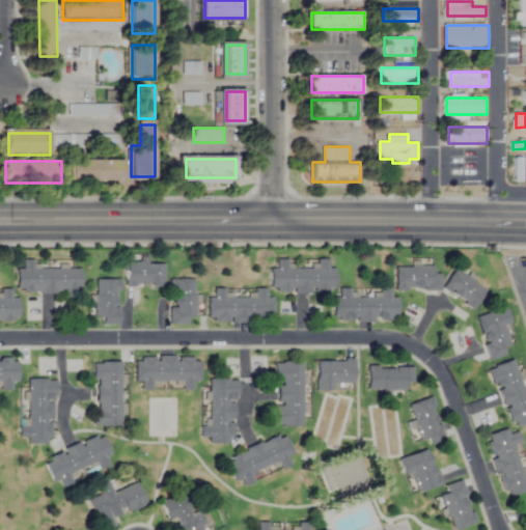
[(68,183),(68,162),(119,162),(119,183),(68,183)]
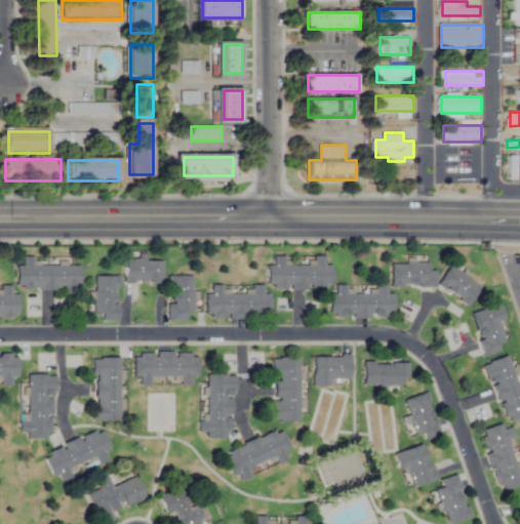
[(288,265),(288,256),(277,255),(277,265),(271,265),(271,287),(334,287),(334,264),(328,264),(328,256),(315,256),(315,265),(288,265)]
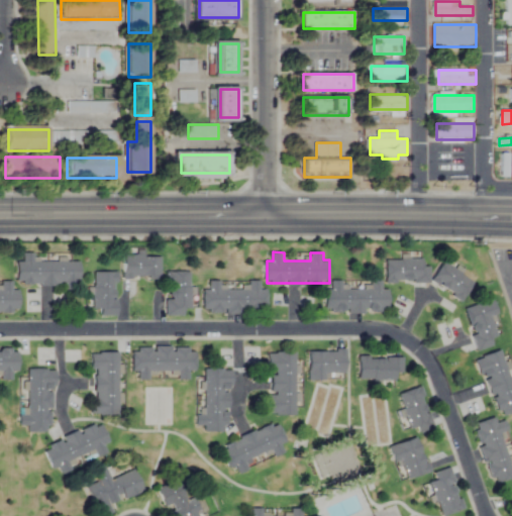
[(83,289),(83,262),(36,262),(36,253),(25,253),(25,262),(19,262),(19,285),(66,285),(66,289),(83,289)]
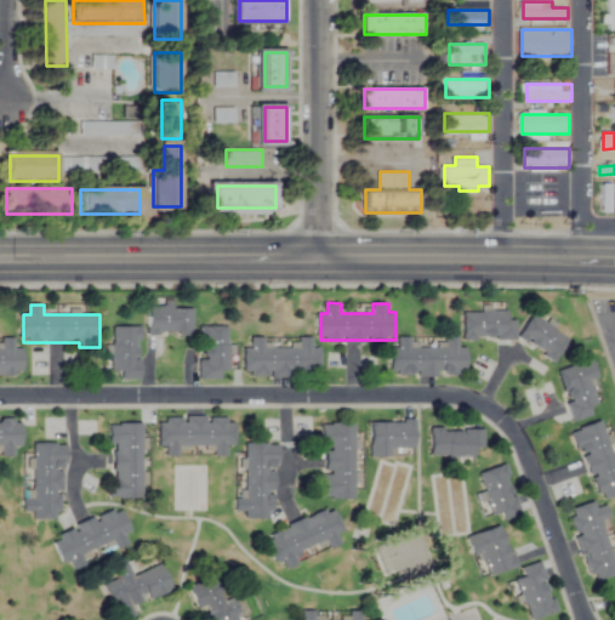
[(152,333),(197,333),(197,307),(152,307),(152,333)]
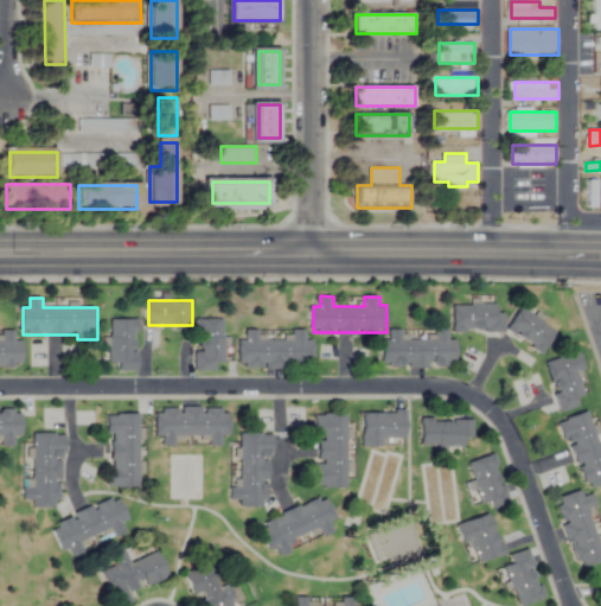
[(455,304),(455,331),(507,330),(507,304),(455,304)]
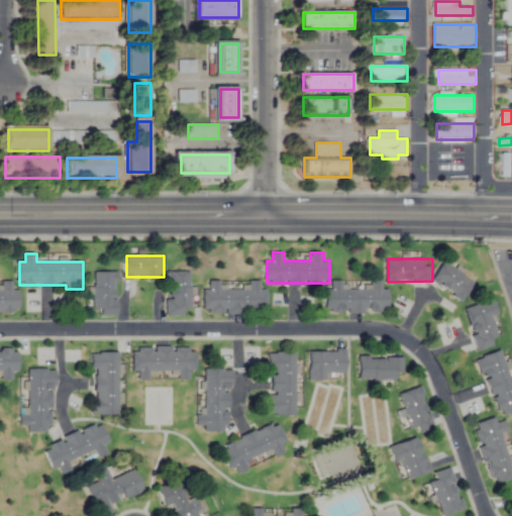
[(463,299),(475,283),(447,263),(435,279),(463,299)]
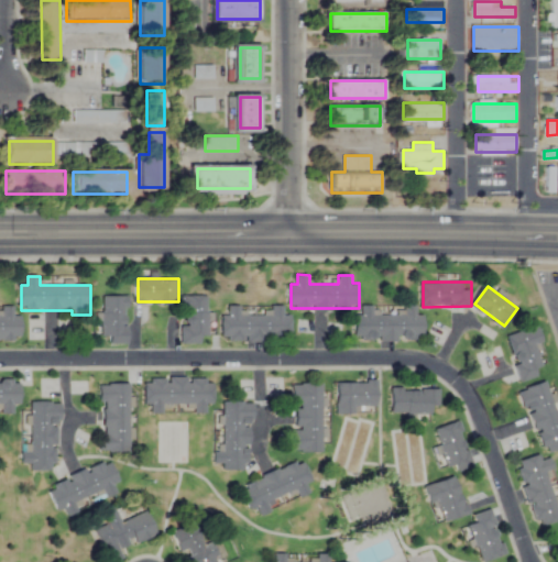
[(105,337),(112,337),(112,343),(130,343),(130,296),(105,296),(105,337)]
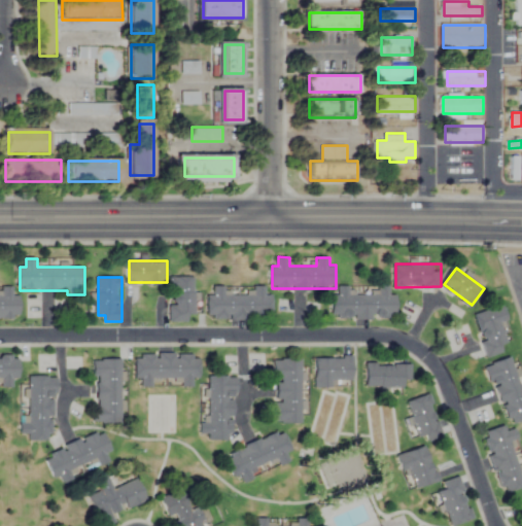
[(197,277),(172,277),(172,321),(197,321),(197,277)]
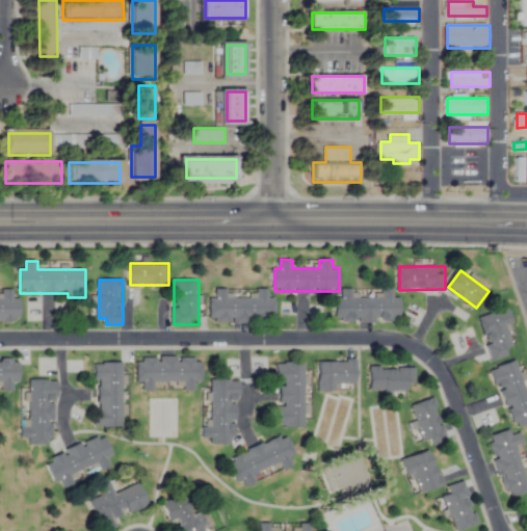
[(278,297),(269,297),(269,289),(259,289),(259,297),(230,297),(230,289),(218,289),(218,297),(212,297),(211,321),(278,322),(278,297)]
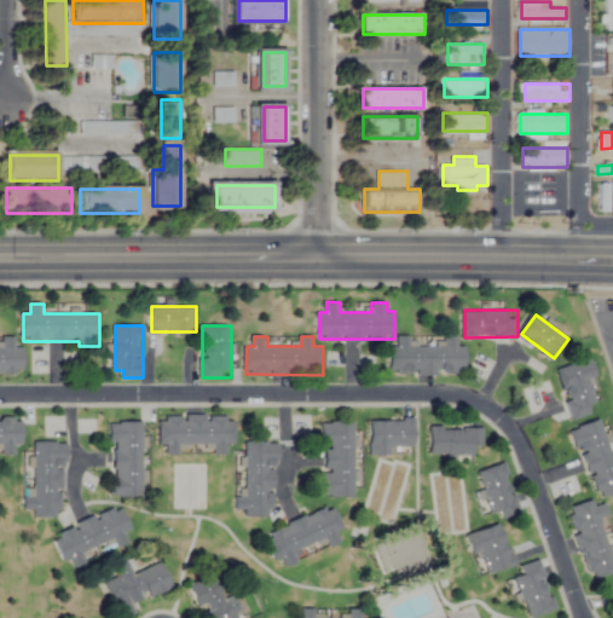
[(467,375),(467,346),(458,346),(458,336),(443,336),(443,342),(399,341),(399,346),(392,346),(392,373),(467,375)]
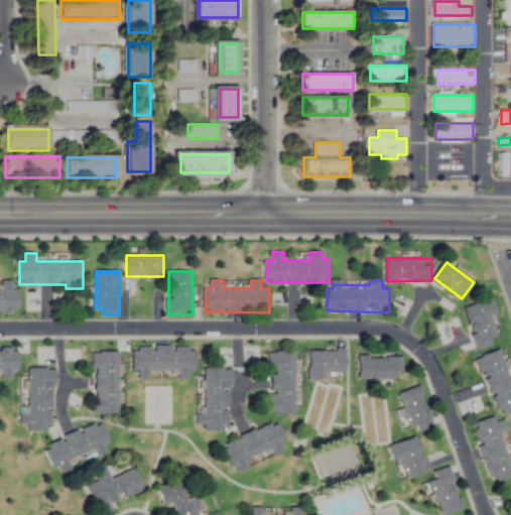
[(21,288),(14,288),(14,281),(3,281),(3,288),(0,287),(0,311),(21,311),(21,288)]
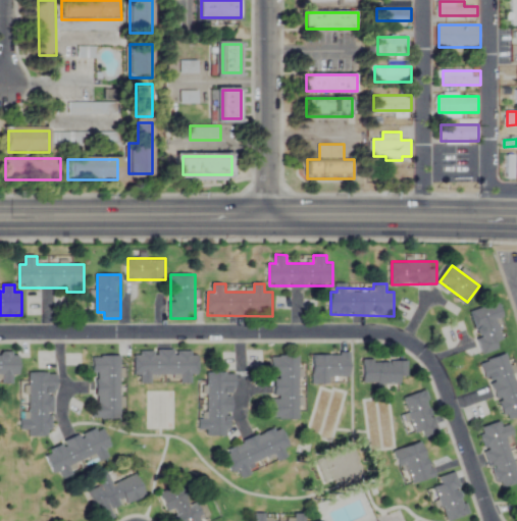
[(472,310),(483,353),(506,347),(499,318),(505,316),(501,303),(472,310)]
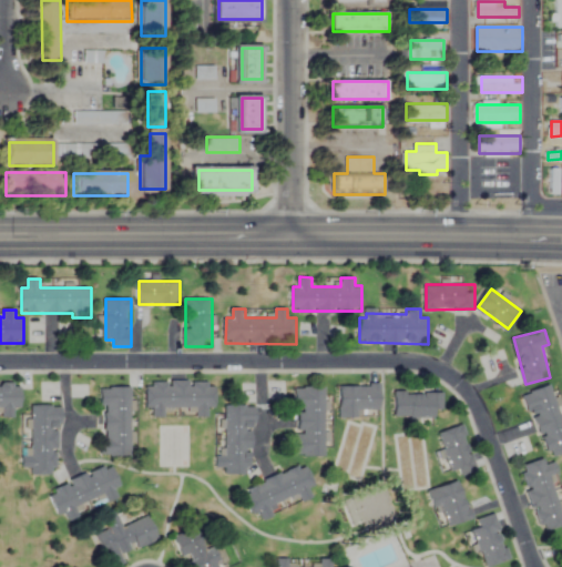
[(217,406),(217,381),(147,382),(147,407),(154,407),(154,417),(166,417),(166,407),(198,406),(198,417),(210,417),(210,407),(217,406)]
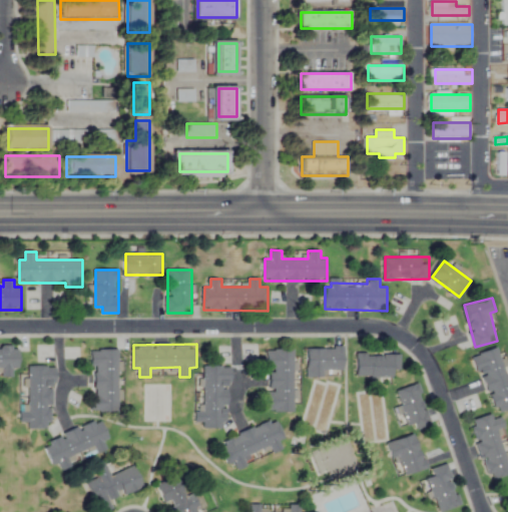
[(0,368),(4,368),(4,377),(14,377),(14,369),(21,369),(21,346),(0,345),(0,368)]
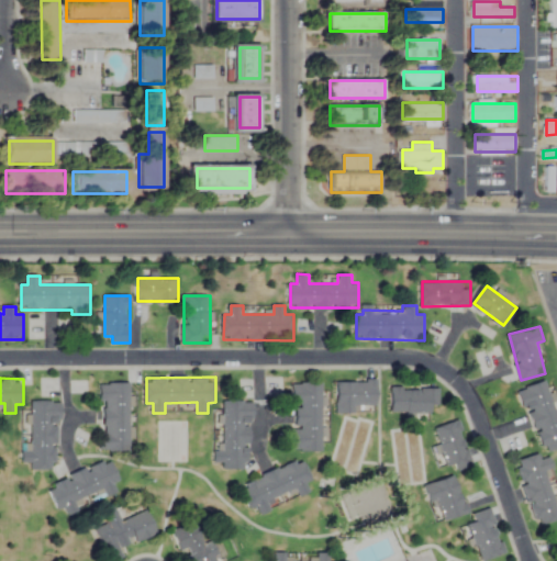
[(338,380),(338,407),(379,407),(379,380),(338,380)]
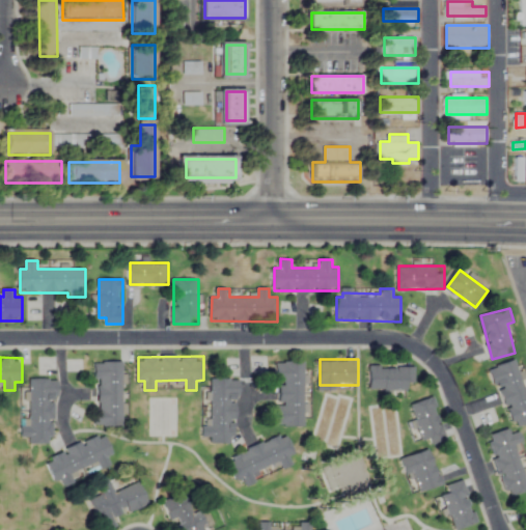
[(525,384),(520,360),(496,366),(511,427),(525,423),(525,384)]
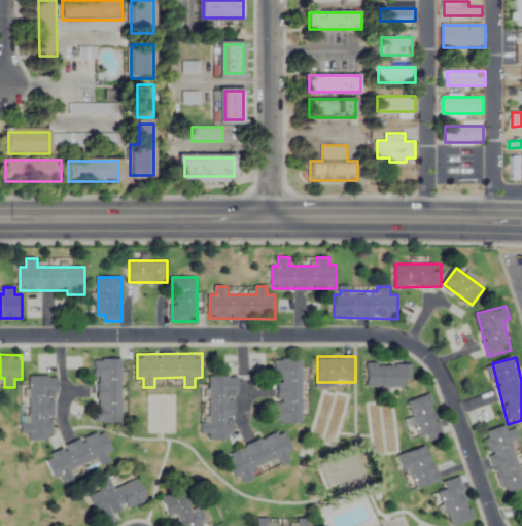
[(304,422),(304,358),(276,358),(276,422),(304,422)]
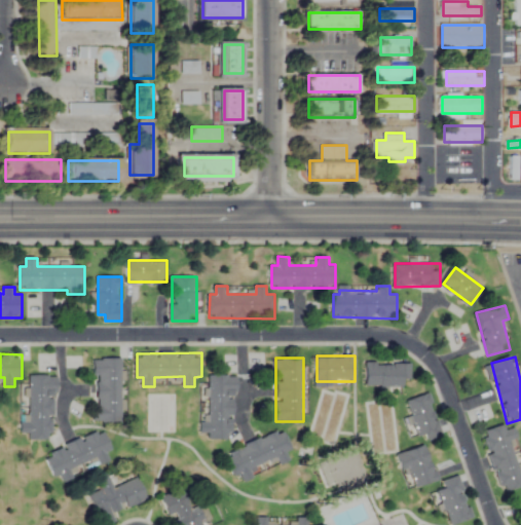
[(123,359),(96,359),(96,421),(123,421),(123,359)]
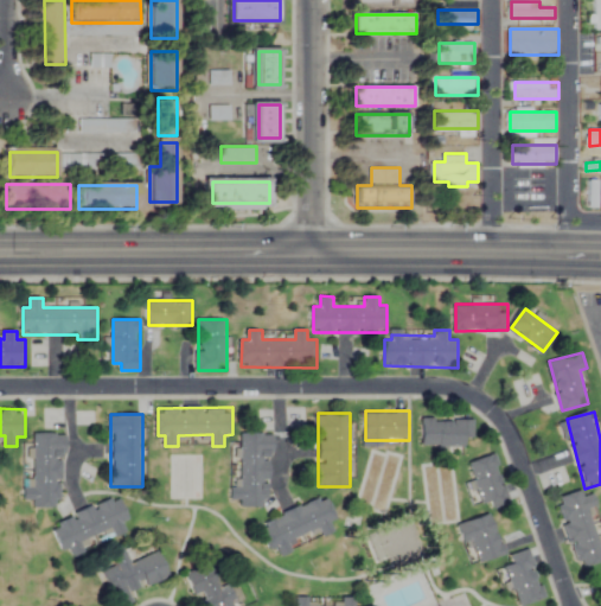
[(473,420),(424,419),(424,445),(473,445),(473,420)]
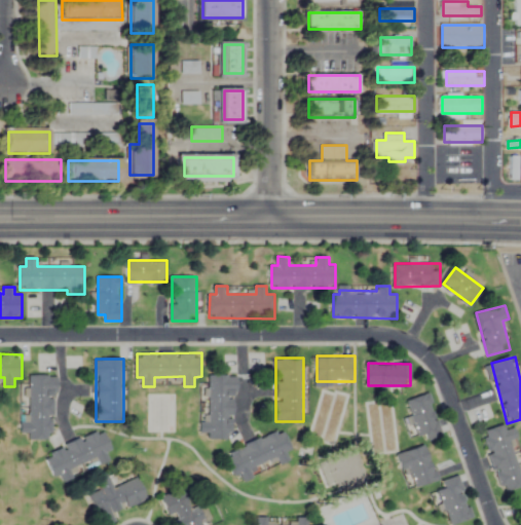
[(31,375),(31,422),(24,422),(24,432),(31,432),(31,440),(56,440),(56,375),(31,375)]
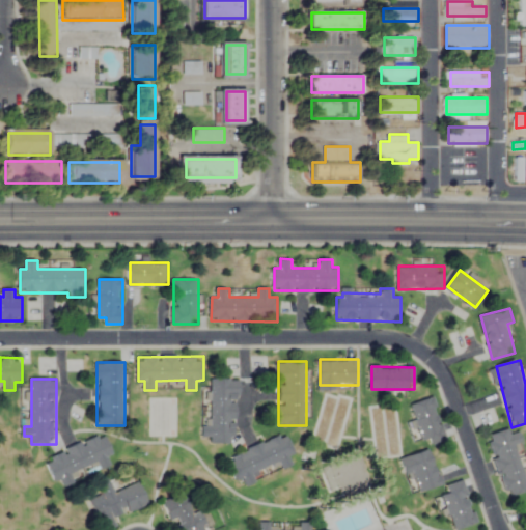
[(213,443),(239,443),(239,380),(213,380),(213,424),(203,424),(203,436),(213,436),(213,443)]
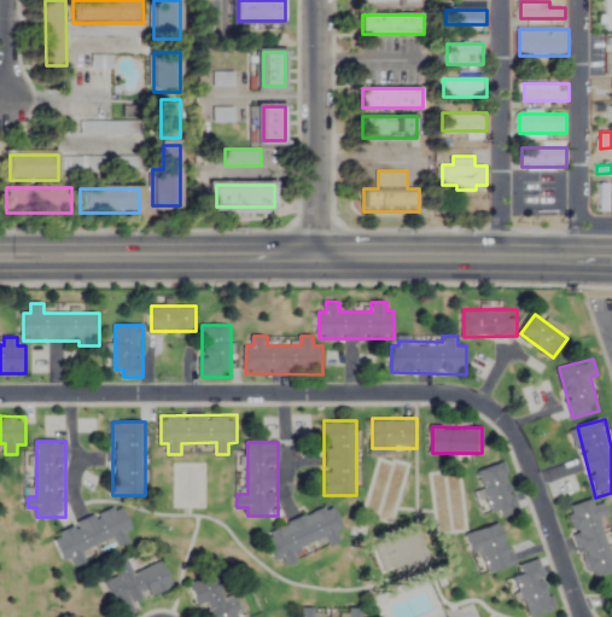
[(481,469),(491,512),(519,506),(508,461),(481,469)]
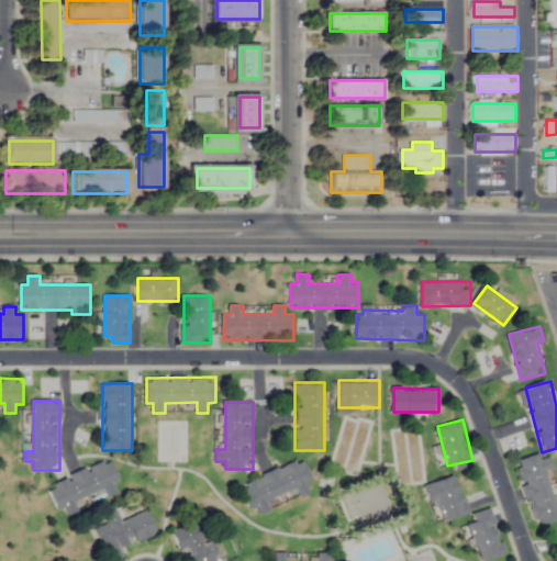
[(556,498),(547,470),(556,467),(553,457),(543,459),(542,452),(517,461),(539,525),(556,519),(556,498)]
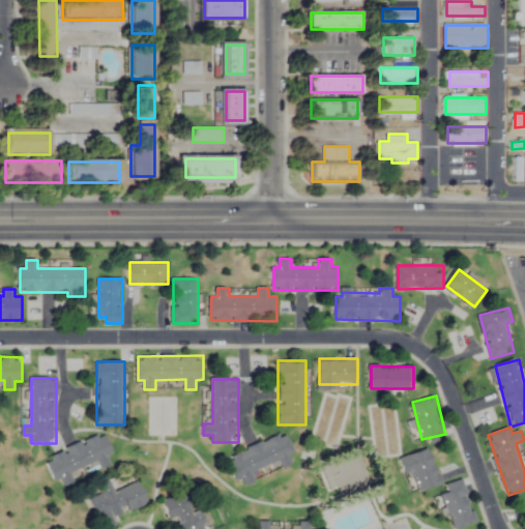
[(99,463),(101,468),(111,464),(108,457),(115,452),(106,432),(47,458),(57,481),(99,463)]
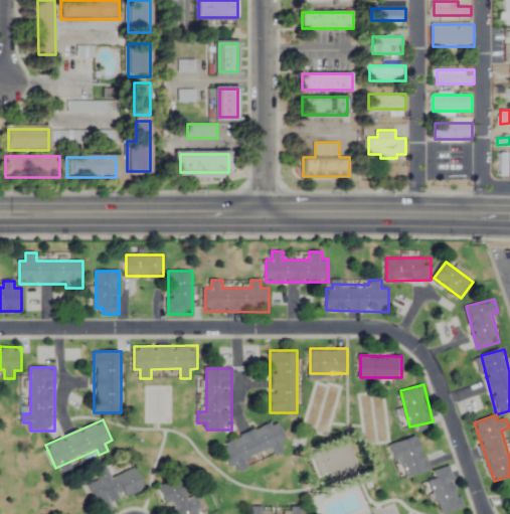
[(273,448),(275,455),(285,451),(282,444),(288,441),(280,420),(220,444),(229,466),(235,464),(238,472),(249,467),(245,458),(273,448)]
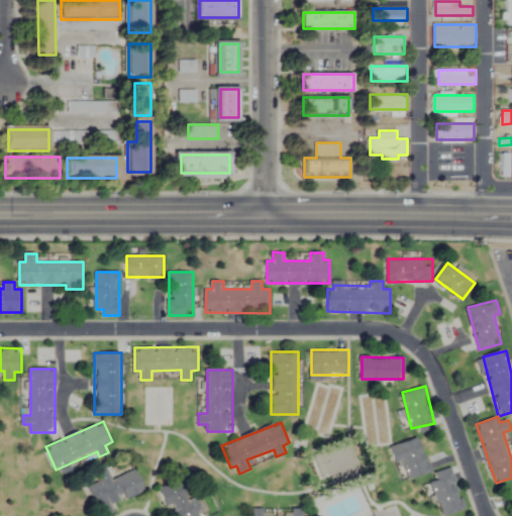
[(392,446),(397,462),(404,460),(410,478),(431,472),(421,437),(392,446)]
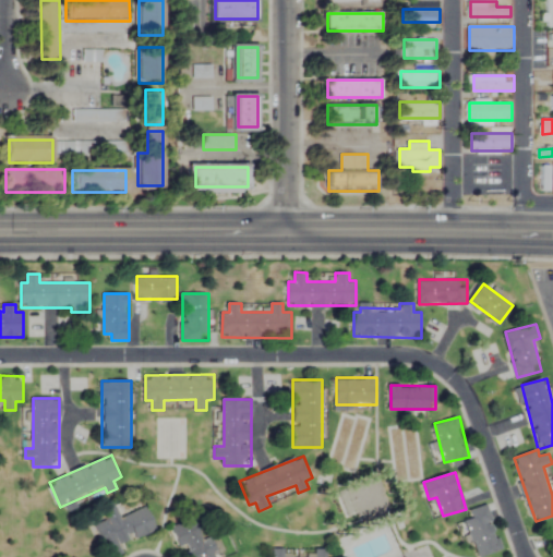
[(147,507),(122,518),(116,504),(105,509),(109,519),(96,525),(103,542),(115,537),(119,546),(157,529),(147,507)]
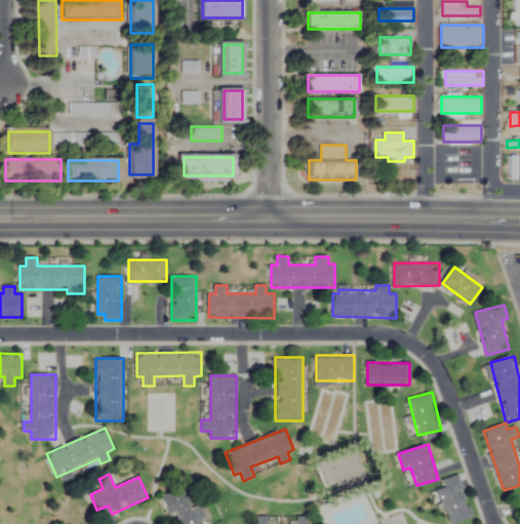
[(443,479),(445,487),(440,488),(450,523),(473,517),(461,474),(443,479)]
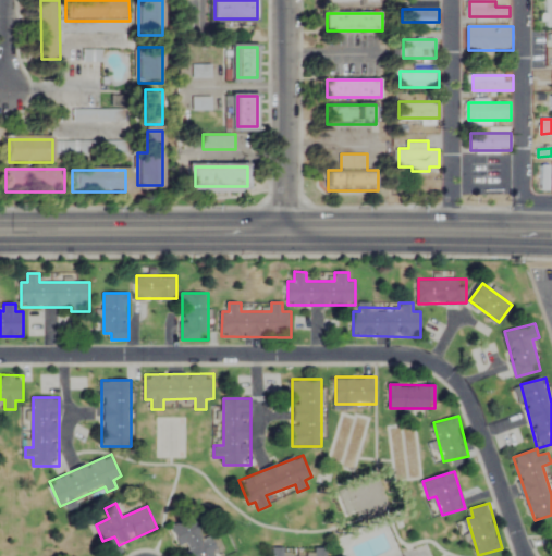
[(219,555),(203,514),(172,526),(182,550),(180,551),(182,555),(219,555)]
